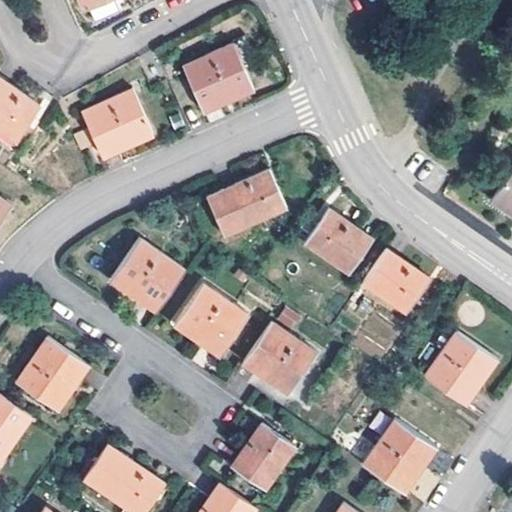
[(244,62),(245,65),(254,61),(243,38),(235,41),(235,43),(236,44),(240,42),(248,59),(244,62)]
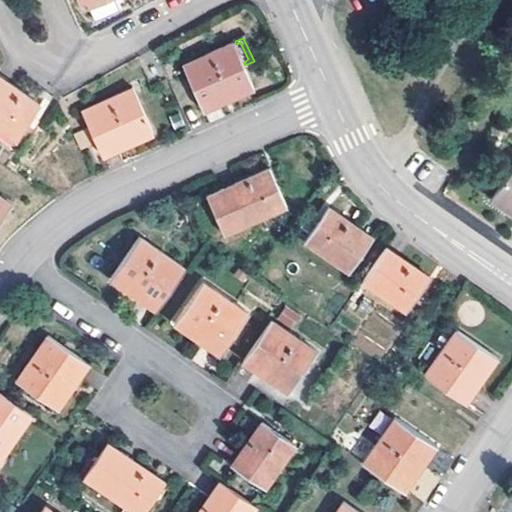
[(235,43),(186,66),(205,111),(221,104),(217,95),(228,89),(233,98),(256,88),(245,65),(244,62),(248,59),(240,42),(236,44),(235,43)]
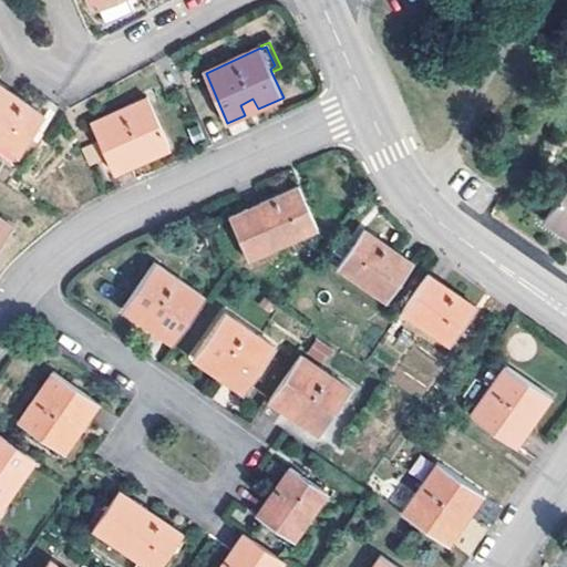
[(0,83),(0,138),(20,152),(45,115),(0,83)]
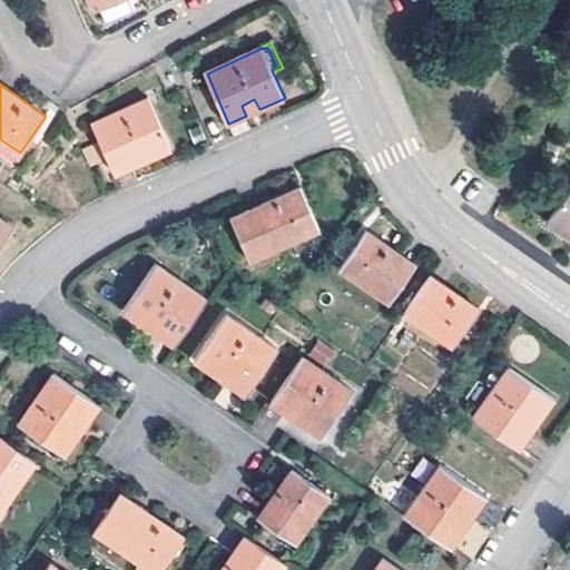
[(150,98),(95,123),(115,166),(146,153),(149,159),(174,148),(150,98)]
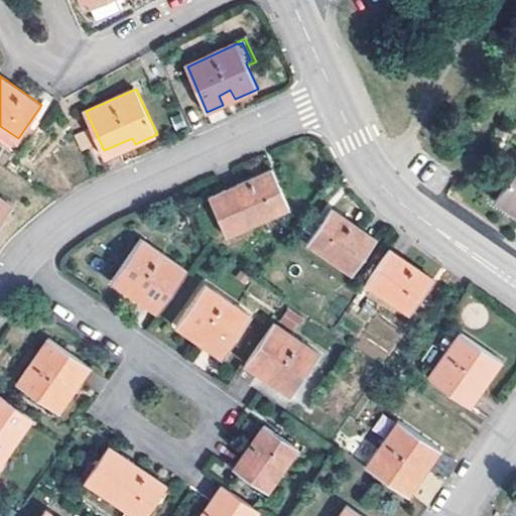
[(219,96),(223,105),(235,99),(230,90),(219,96)]
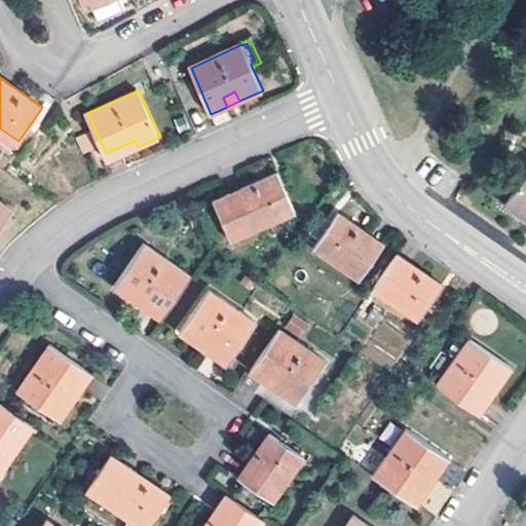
[(109,160),(138,147),(135,141),(106,153),(109,160)]
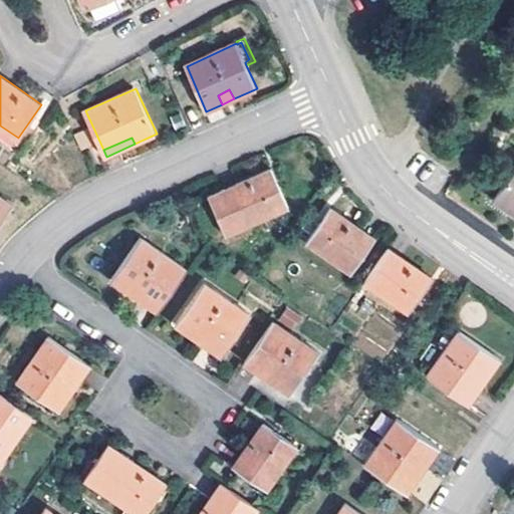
[(273,170),(210,199),(226,237),(290,208),(276,178),(273,170)]
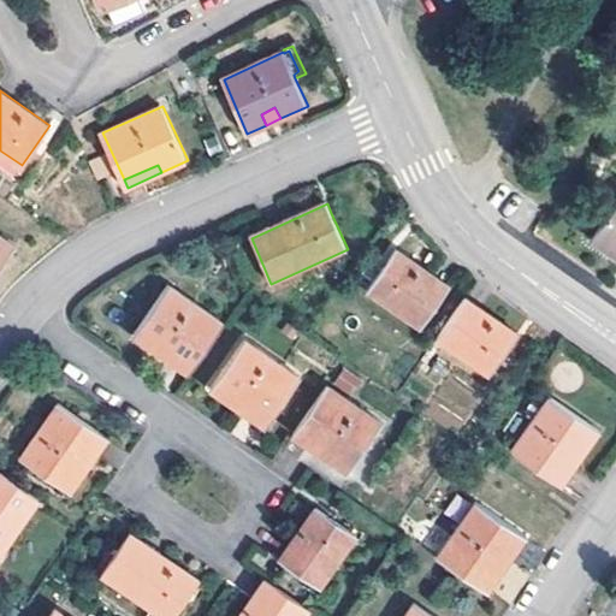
[(615,203),(597,229),(615,244),(615,203)]
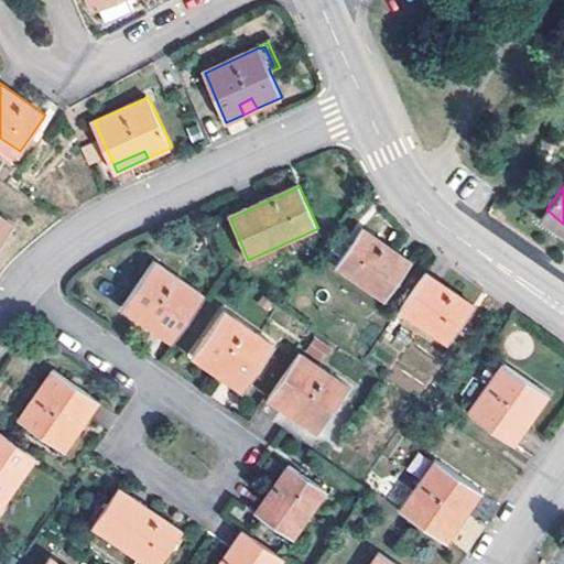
[(0,215),(0,246),(14,225),(0,215)]
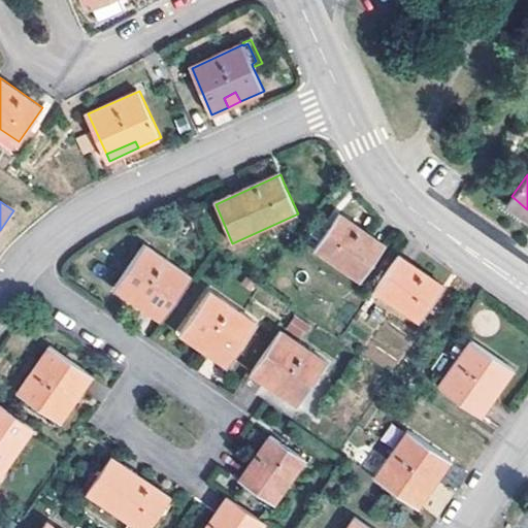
[(340,216),(318,251),(363,282),(387,248),(366,234),(340,216)]
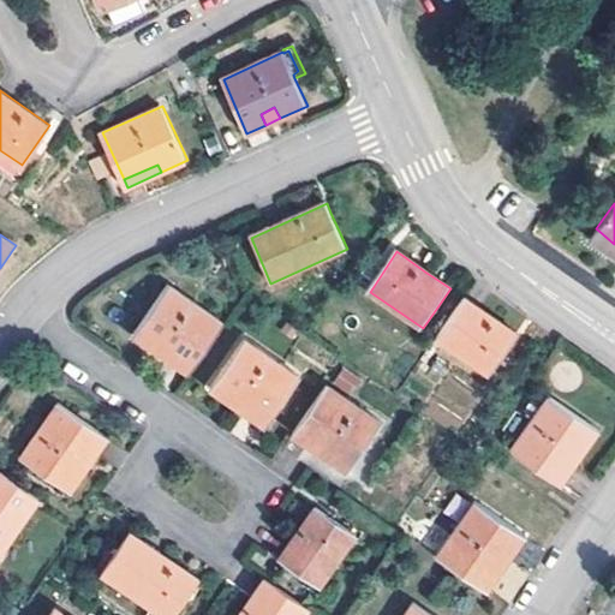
[(171,286),(136,335),(159,351),(165,342),(196,364),(225,323),(171,286)]
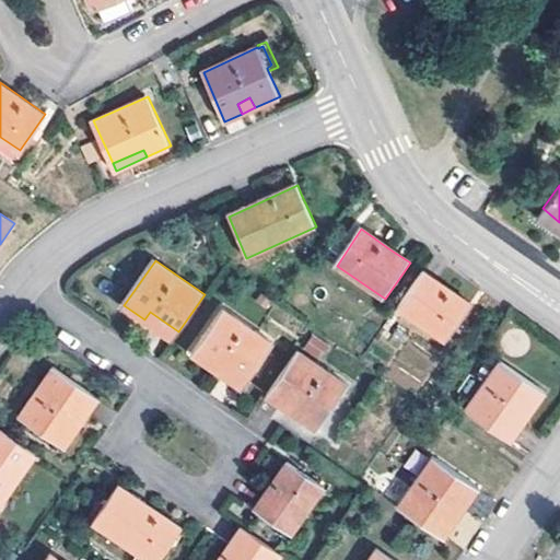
[(424,271),(398,310),(446,342),(473,305),(424,271)]
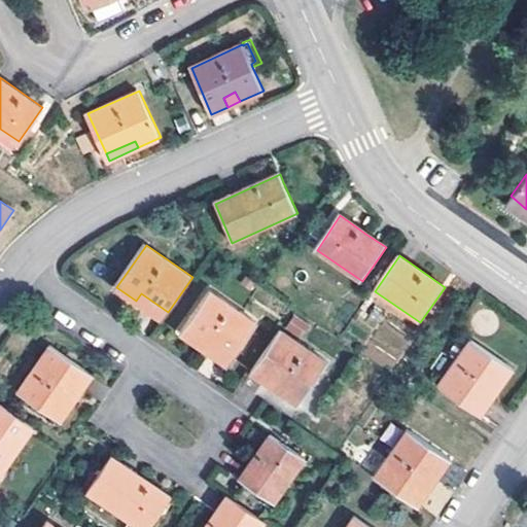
[(211,291),(182,332),(203,348),(209,339),(234,356),(257,324),(211,291)]
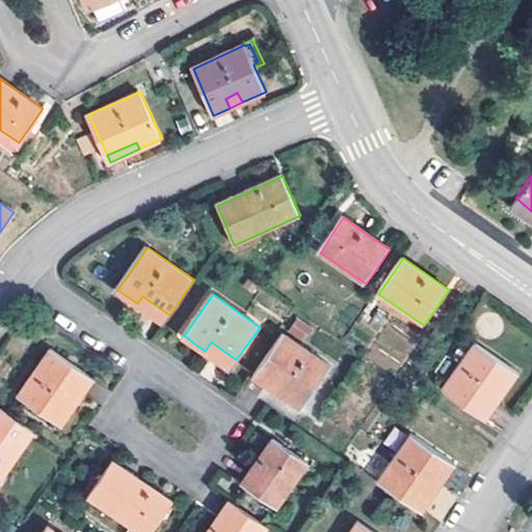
[(169,315),(142,296),(137,303),(165,322),(169,315)]
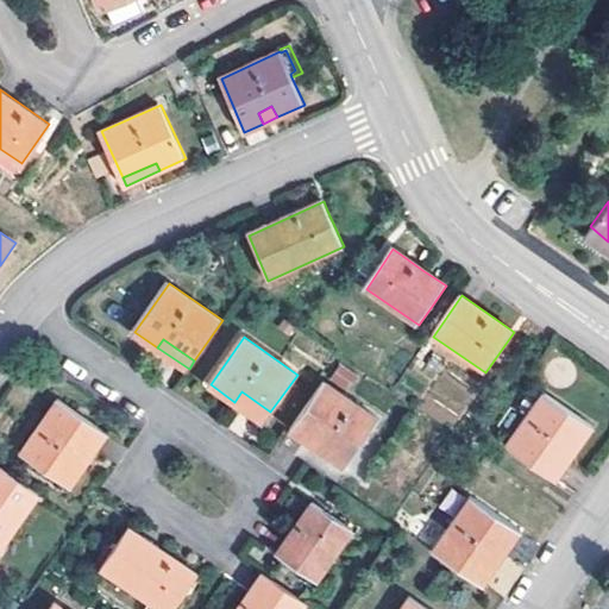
[(349,393),(359,375),(338,363),(328,380),(349,393)]
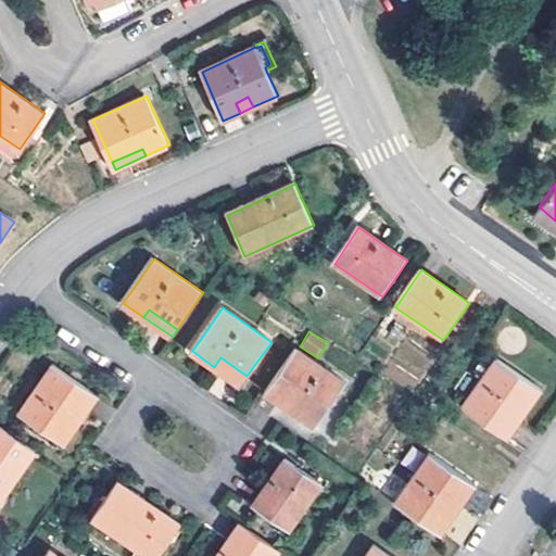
[(413,392),(433,359),(404,340),(382,371),(413,392)]
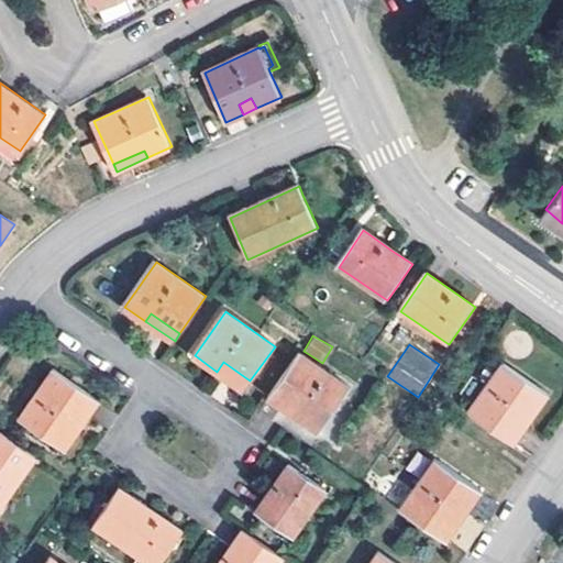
[(300,352),(273,392),(299,409),(296,412),(294,417),(318,433),(349,387),(300,352)]
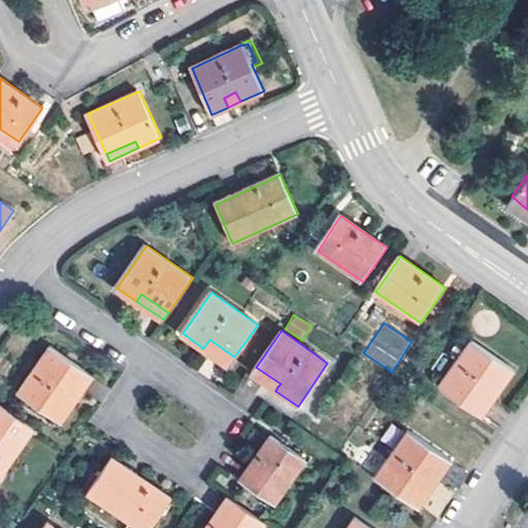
[(209,339),(203,349),(228,366),(234,357),(209,339)]
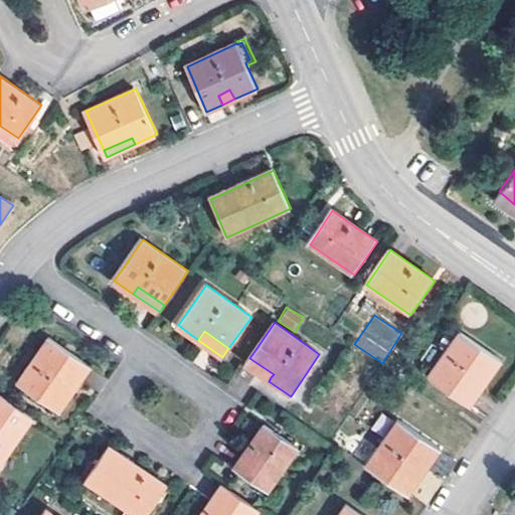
[(461,332),(428,378),(463,401),(479,378),(487,383),(502,361),(461,332)]
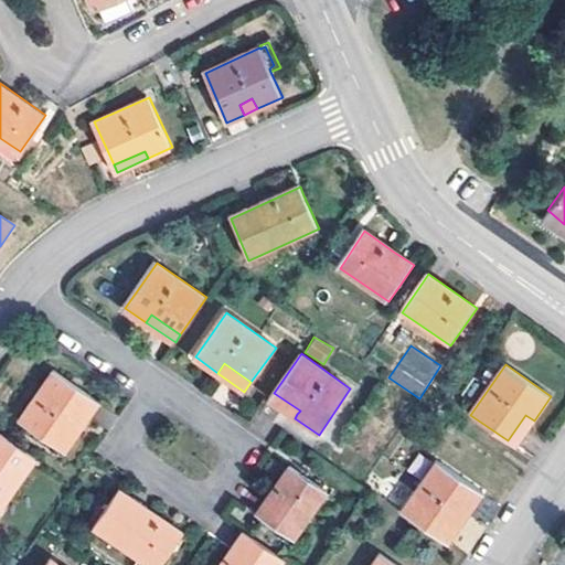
[(54,371),(19,420),(66,454),(83,429),(75,424),(93,397),(54,371)]
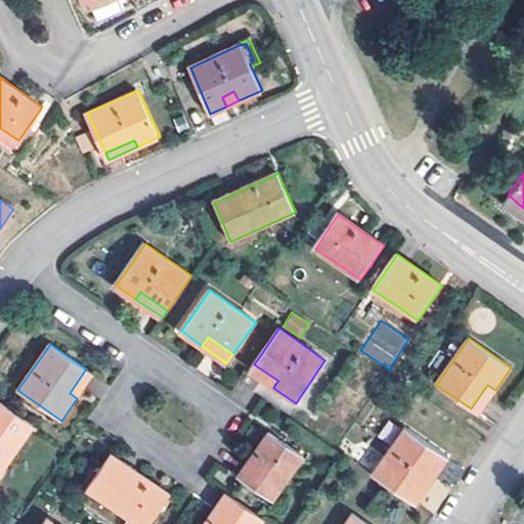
[(250,370),(273,388),(275,384),(278,381),(254,364),(250,370)]
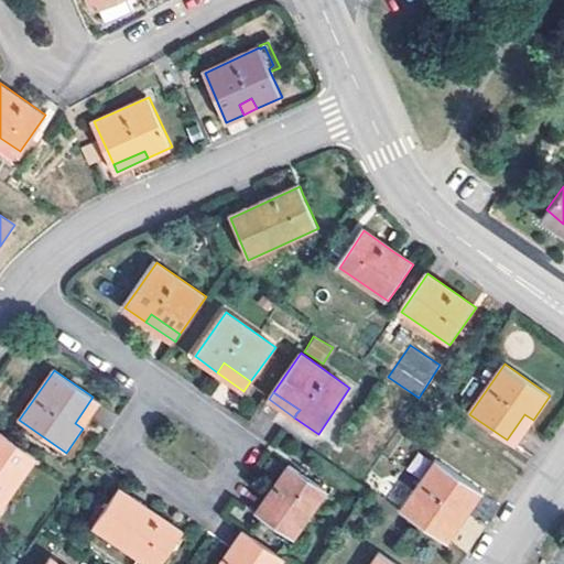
[(75,423),(83,429),(100,402),(93,397),(75,423)]
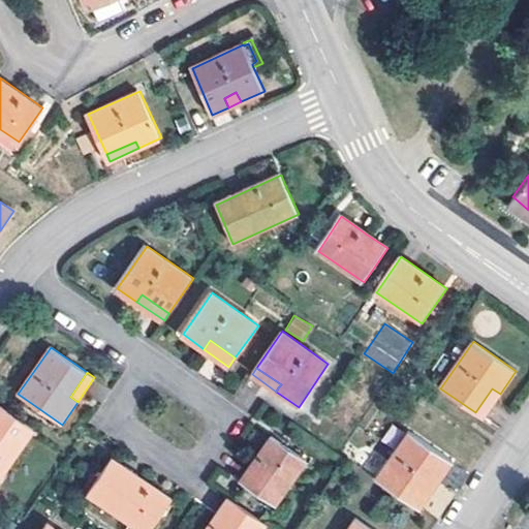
[(484,417),(500,394),(492,389),(475,412),(484,417)]
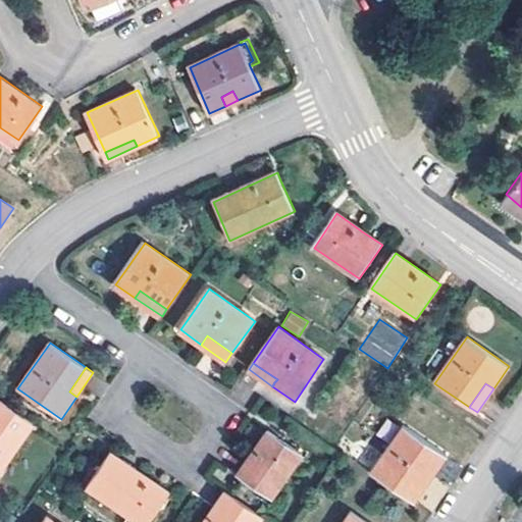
[(0,471),(34,423),(0,400),(0,471)]
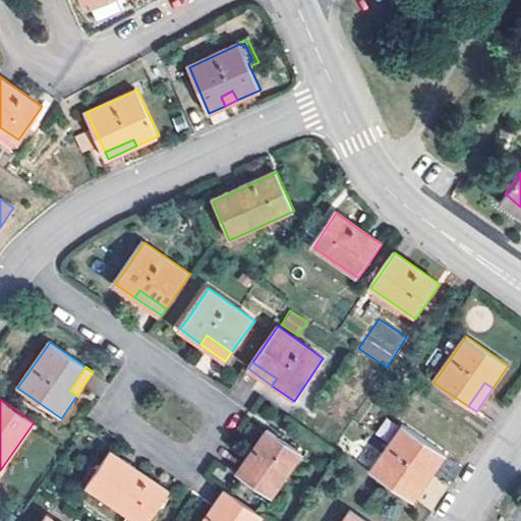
[(404,425),(372,471),(407,496),(423,470),(431,475),(446,455),(404,425)]
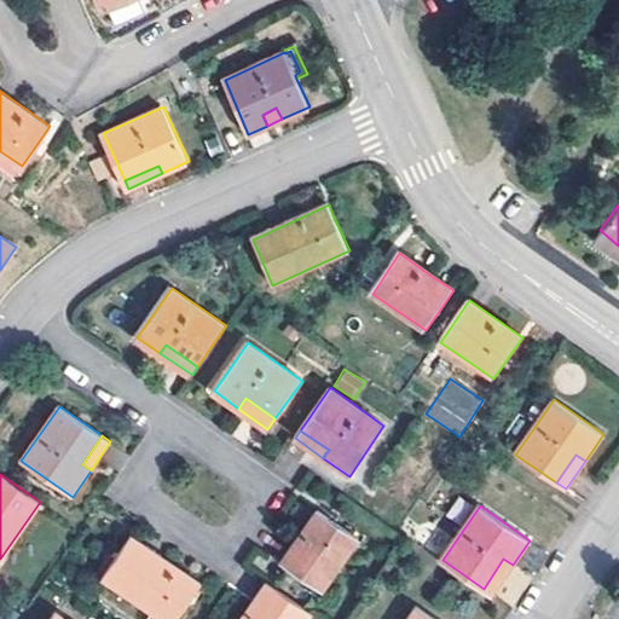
[(319,512),(283,565),(322,591),(359,539),(319,512)]
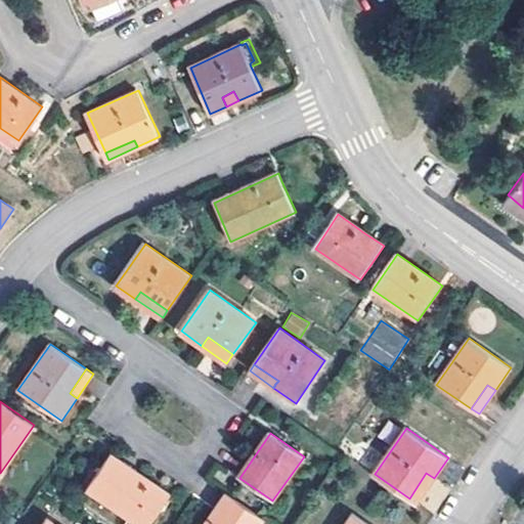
[(114,455),(88,491),(136,523),(149,523),(166,503),(170,495),(114,455)]
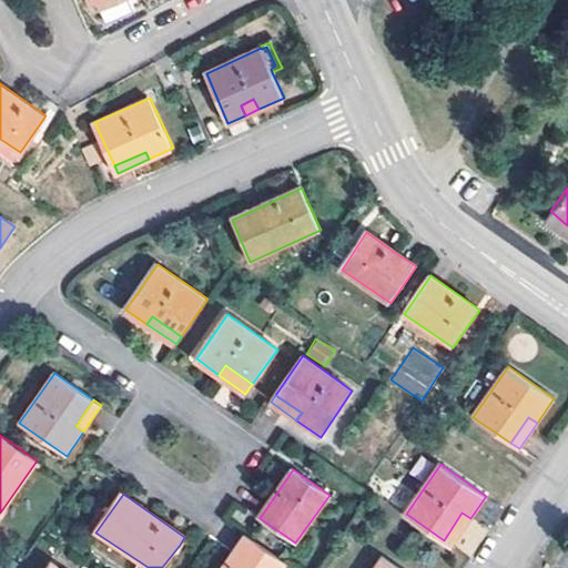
[(452,546),(470,518),(462,513),(444,540),(452,546)]
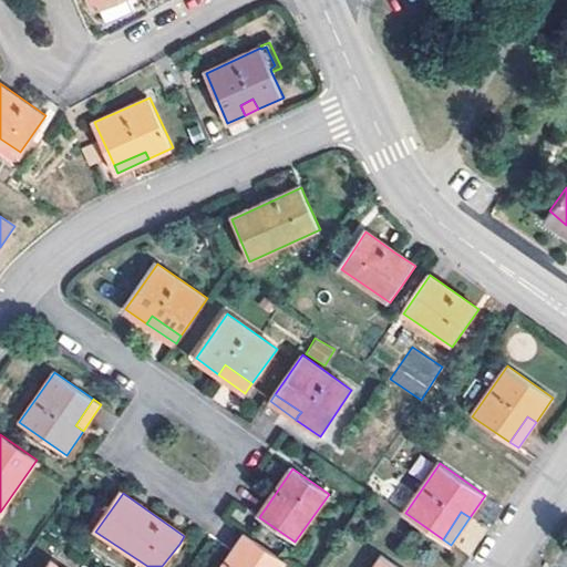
[(246,535),(224,566),(282,566),(286,563),(246,535)]
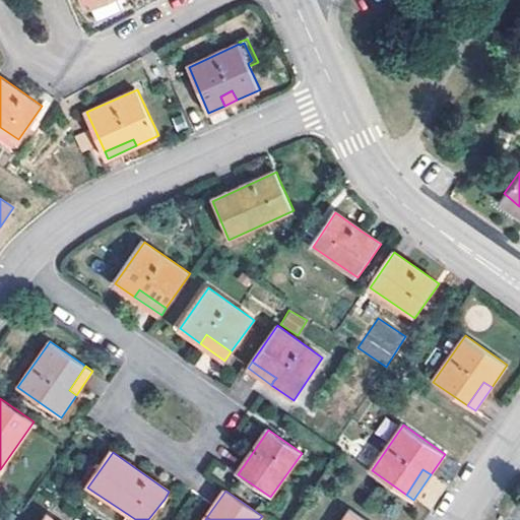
[(365,519),(350,510),(343,519),(365,519)]
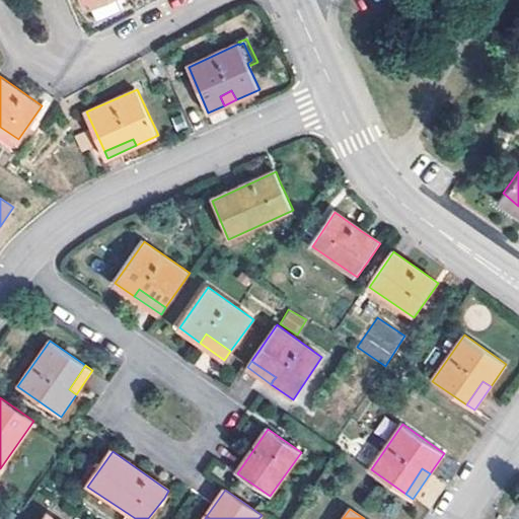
All buildings are outlined.
